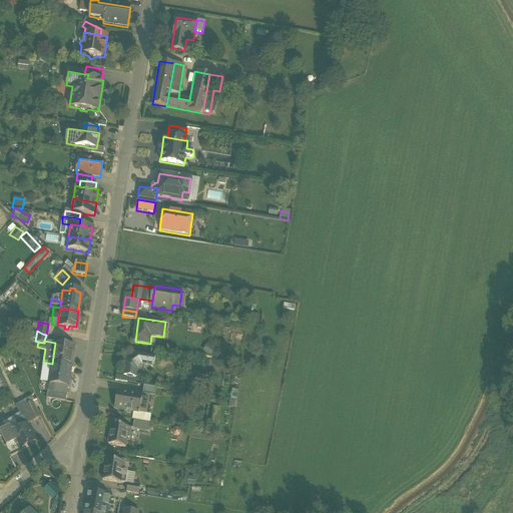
[(52,364),(70,367),(74,346),(67,344),(67,342),(62,341),(61,344),(55,343),(52,364)]
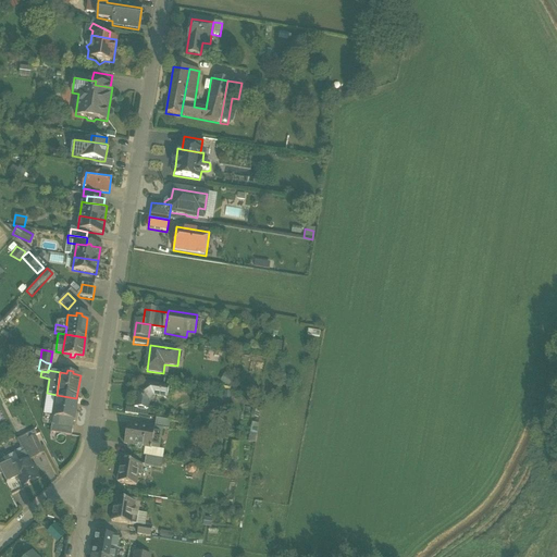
[(220,382),(235,388),(238,381),(223,374),(220,382)]
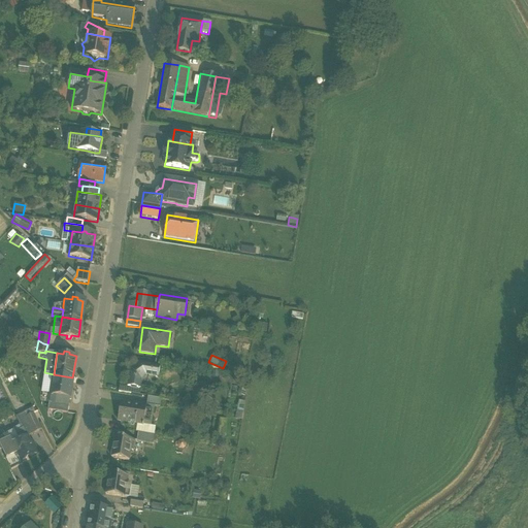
[(128,387),(140,389),(141,382),(147,375),(159,377),(160,366),(139,363),(131,369),(128,387)]
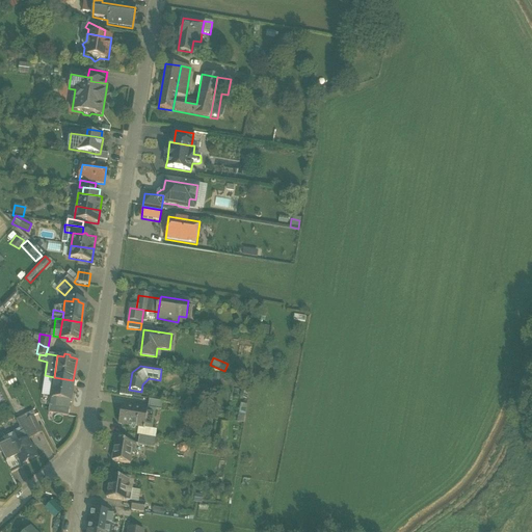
[(71,398),(73,380),(54,377),(52,395),(54,395),(71,398)]
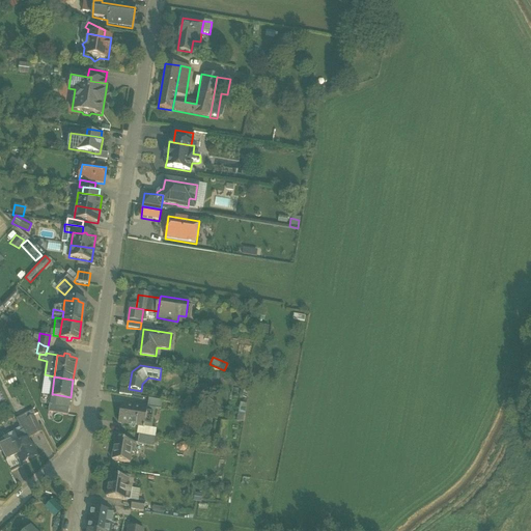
[(141,391),(129,389),(121,388),(120,395),(140,398),(141,391)]
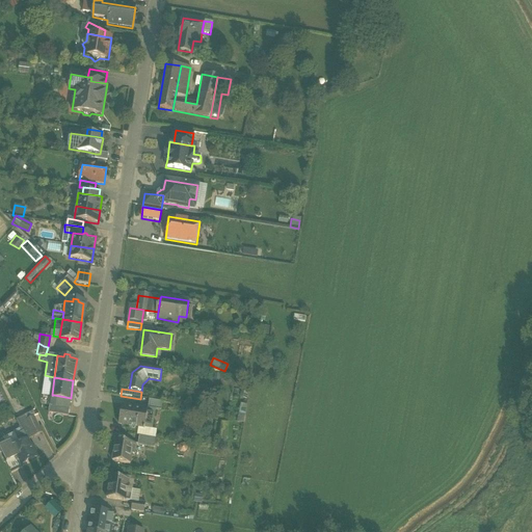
[(70,404),(71,398),(54,395),(53,402),(70,404)]
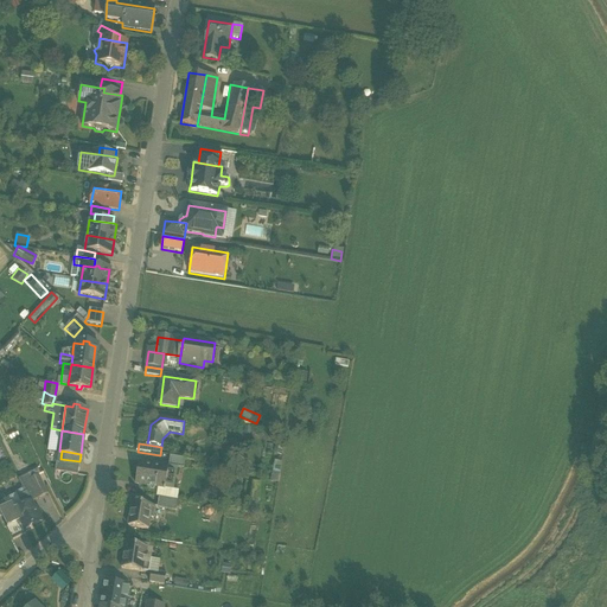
[(172,457),(171,465),(183,467),(186,467),(187,460),(172,457)]
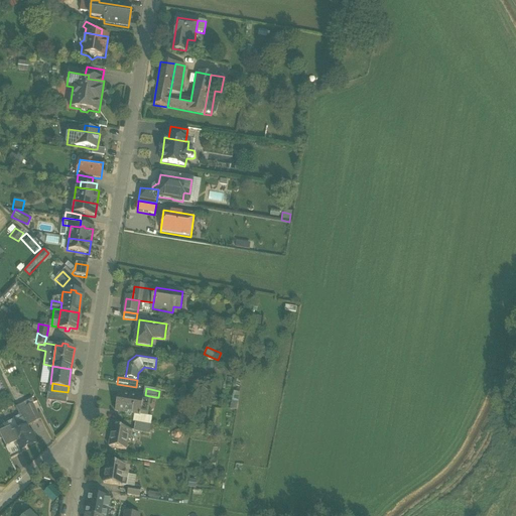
[(67,399),(68,392),(51,390),(49,390),(48,396),(67,399)]
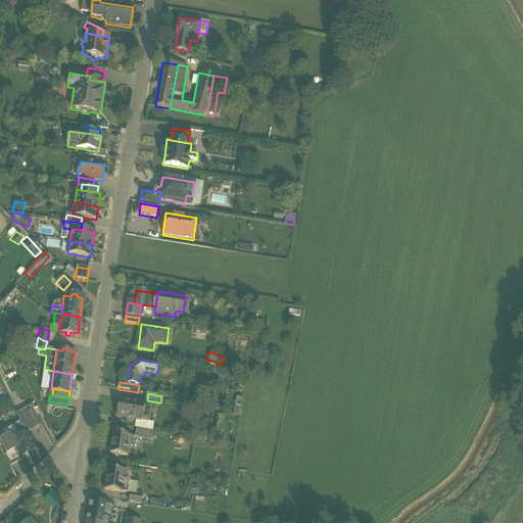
[(146,402),(121,397),(117,417),(140,421),(143,421),(146,402)]
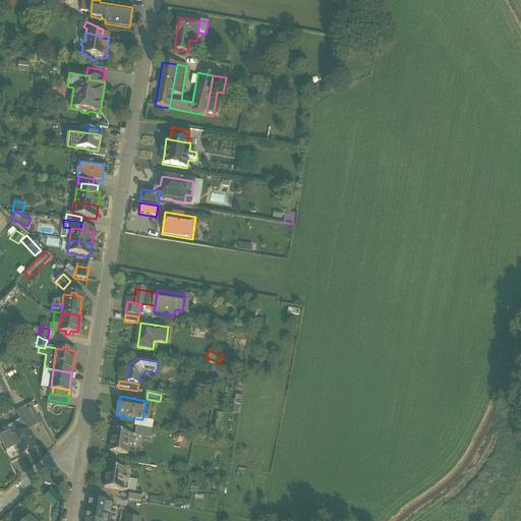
[(147,399),(146,401),(142,419),(153,421),(157,401),(147,399)]
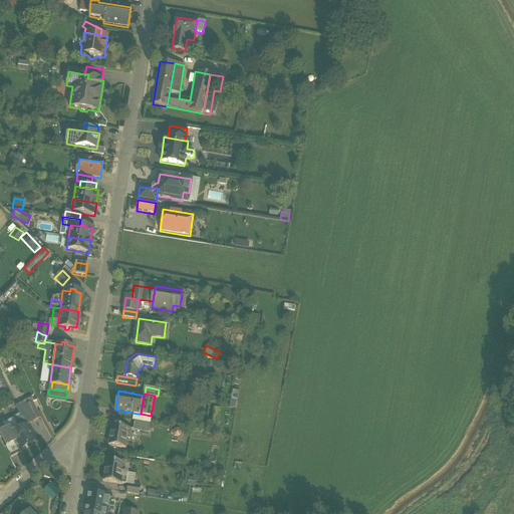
[(21,421),(25,429),(38,422),(30,407),(25,409),(29,417),(21,421)]
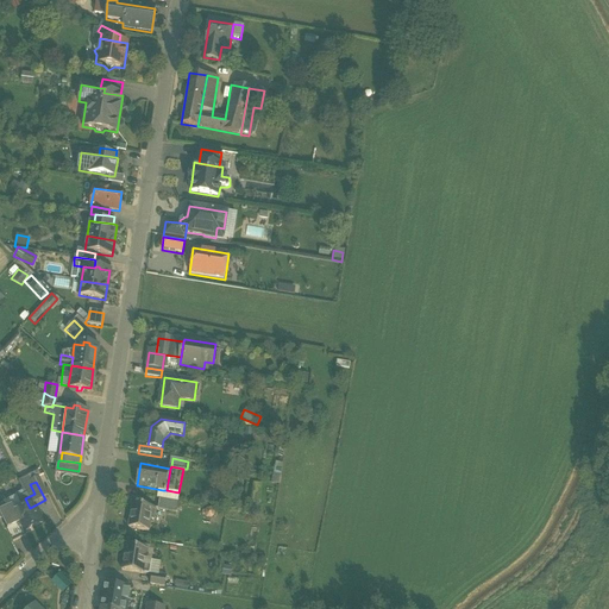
[(250,483),(249,513),(257,513),(259,483),(250,483)]
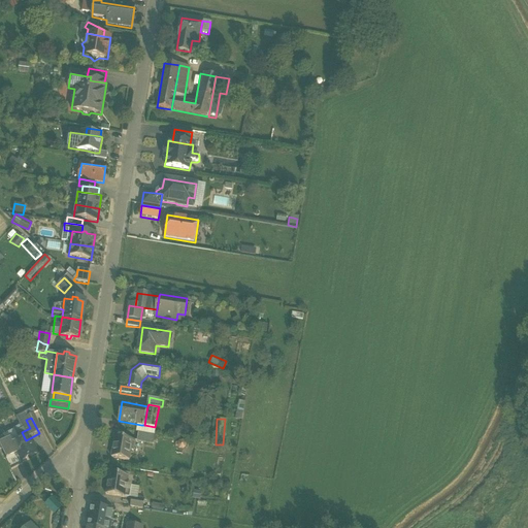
[(144,425),(141,425),(139,433),(156,435),(157,427),(155,427),(144,425)]
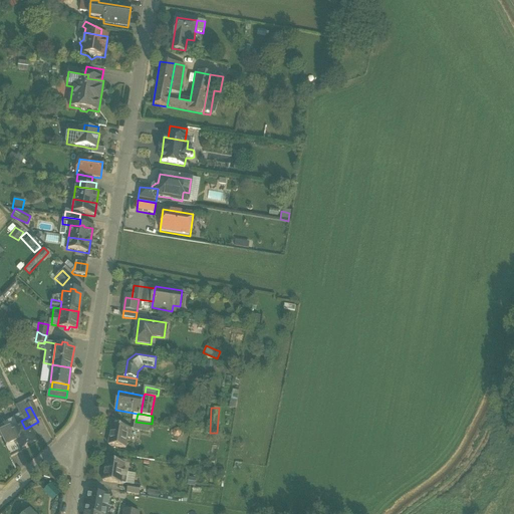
[(20,431),(25,429),(21,421),(16,424),(20,431)]
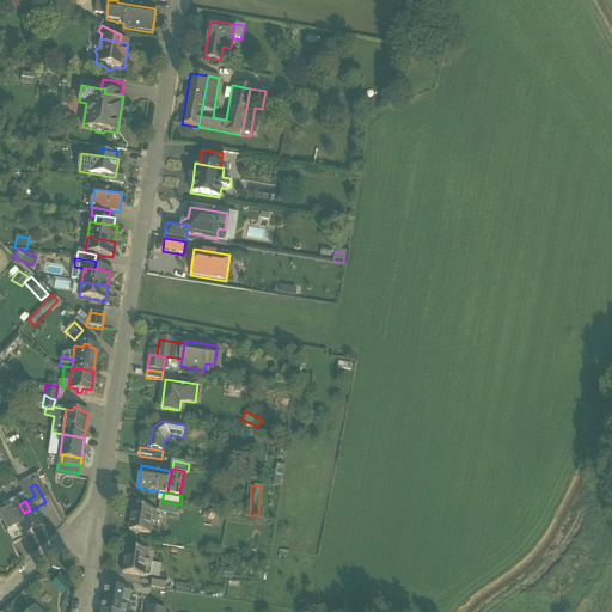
[(181,505),(161,502),(160,513),(179,515),(181,505)]
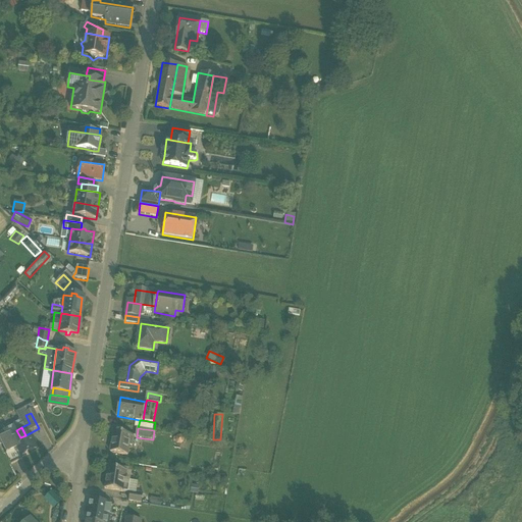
[(134,435),(116,432),(112,454),(127,457),(129,447),(132,447),(134,435)]
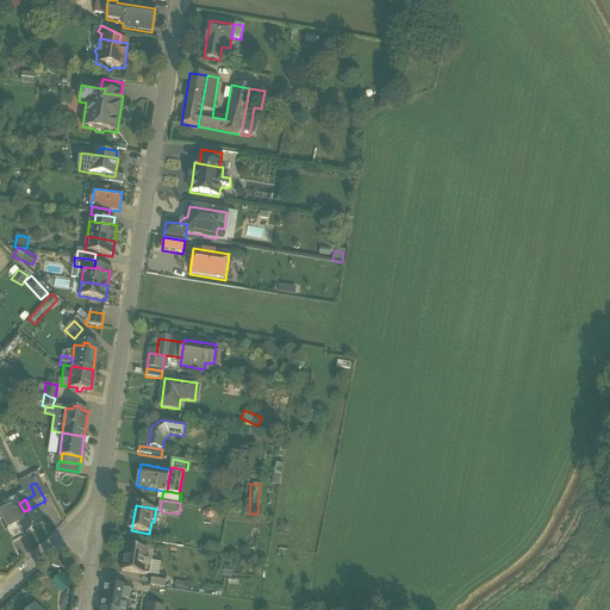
[(20,528),(24,537),(44,527),(39,518),(36,521),(30,509),(24,511),(14,516),(20,528)]
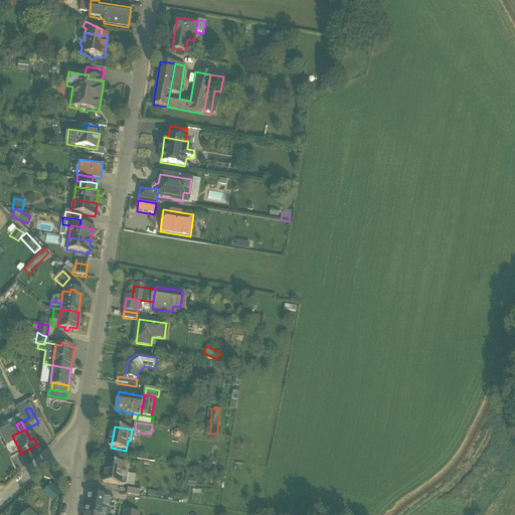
[(17,446),(12,436),(10,434),(1,438),(7,451),(17,446)]
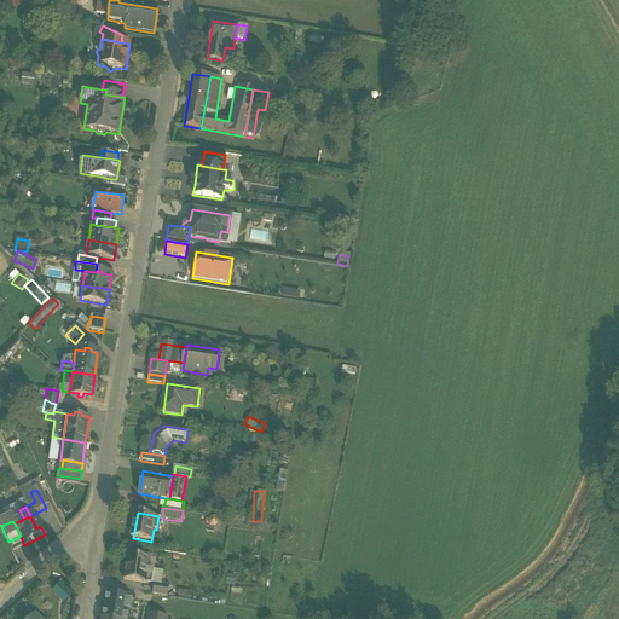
[(27,549),(24,545),(21,536),(9,542),(7,543),(15,555),(27,549)]
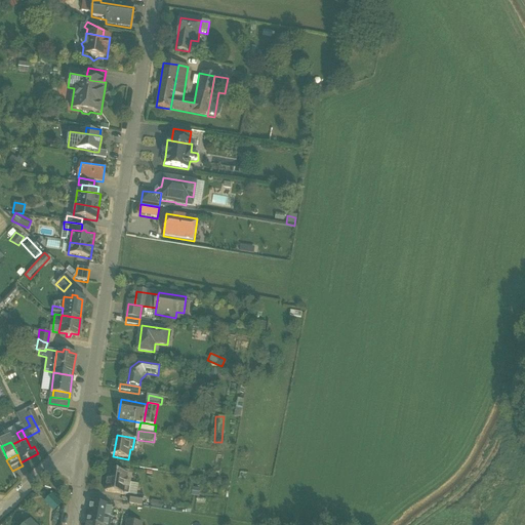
[(127,474),(109,471),(106,491),(129,495),(131,484),(126,483),(127,474)]
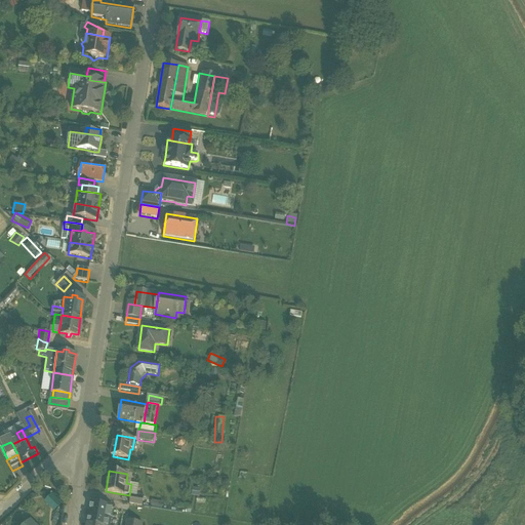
[(138,485),(131,484),(129,495),(131,495),(131,494),(137,495),(138,485)]
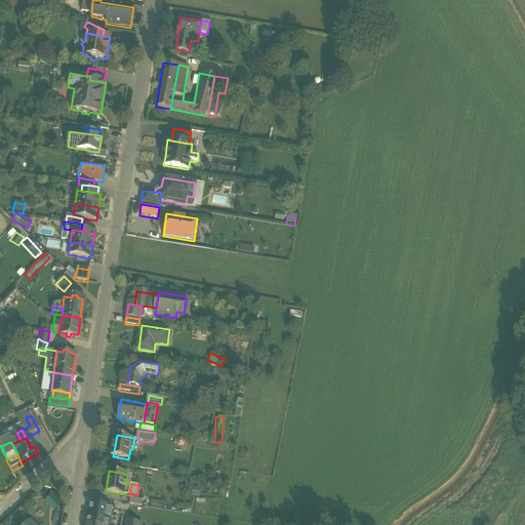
[(145,496),(137,495),(131,494),(131,495),(130,505),(144,507),(145,496)]
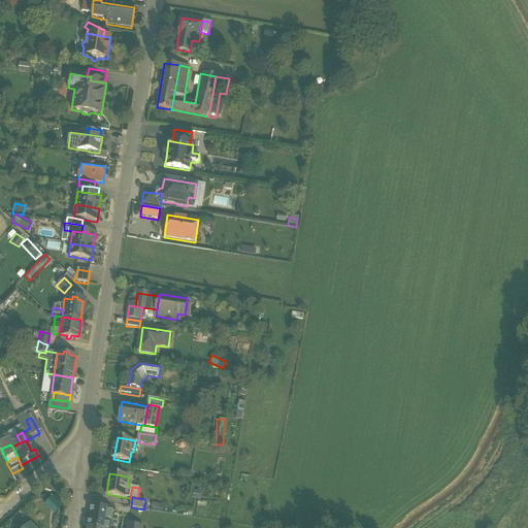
[(110,527),(113,510),(91,507),(87,527),(110,527)]
